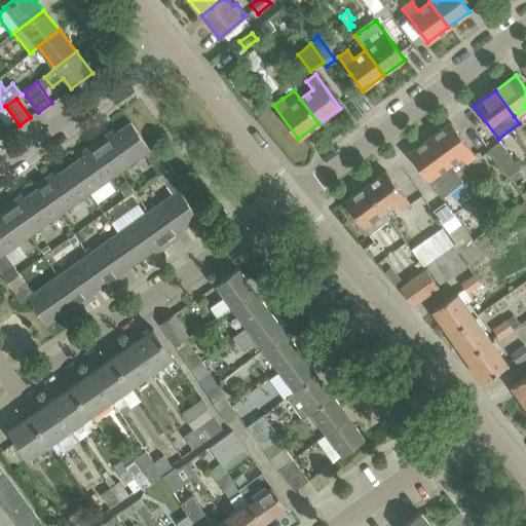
[(112,130),(98,141),(120,172),(144,154),(158,175),(171,165),(155,145),(150,149),(130,122),(115,134),(112,130)]
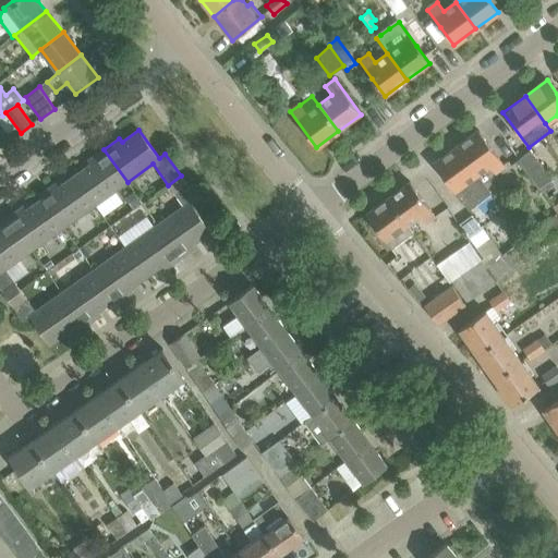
[(478,131),(457,147),(476,174),(488,166),(494,173),(505,166),(478,131)]
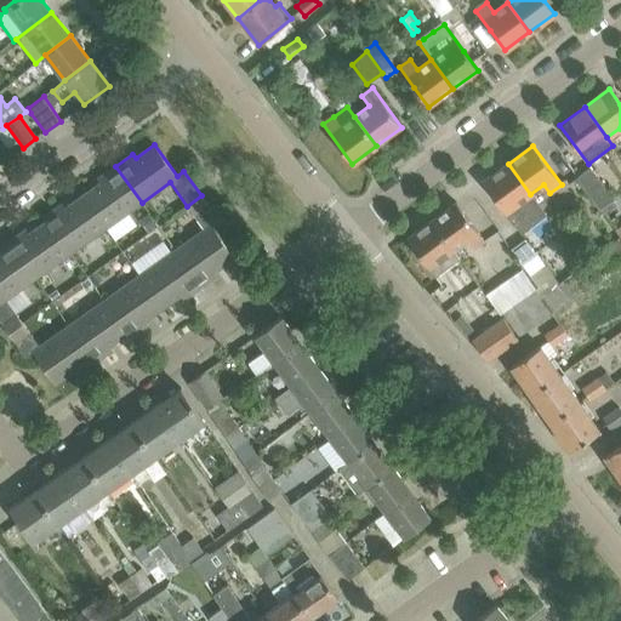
[(508,164),(483,182),(512,221),(522,233),(546,215),(530,194),(508,164)]
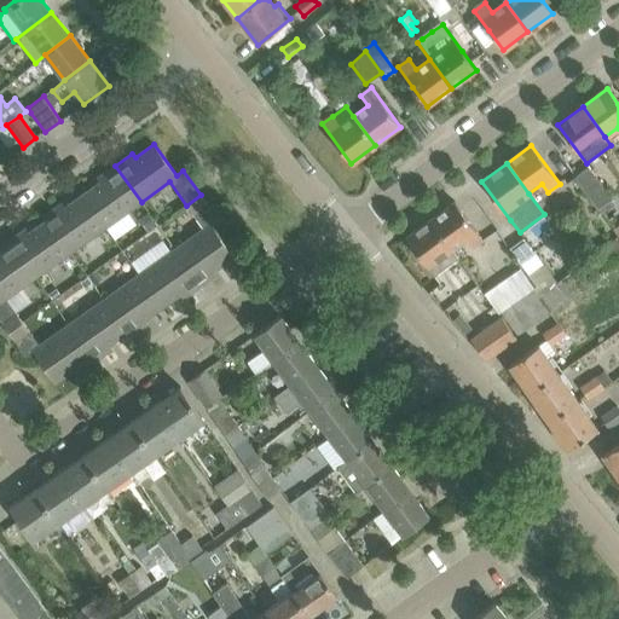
[(100,181),(82,195),(105,227),(142,202),(115,166),(97,178),(100,181)]
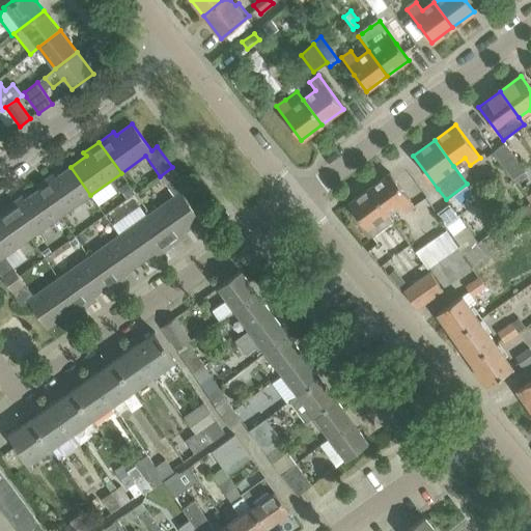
[(513,179),(525,171),(505,145),(494,154),(513,179)]
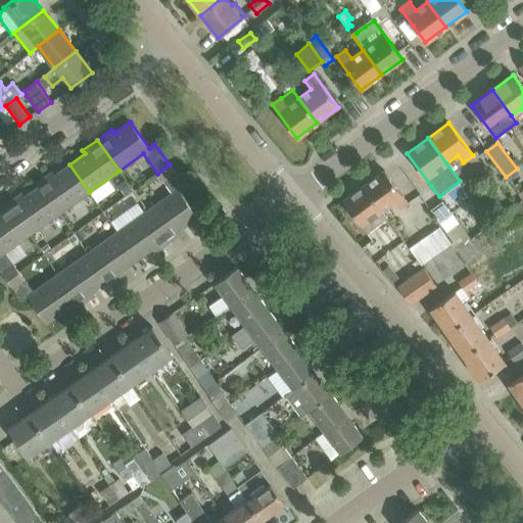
[(52,172),(37,182),(59,214),(89,192),(69,164),(54,175),(52,172)]
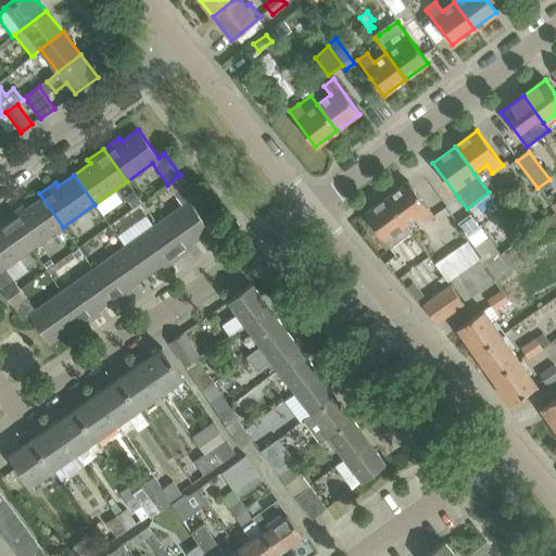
[(182,205),(156,224),(180,256),(196,245),(193,242),(210,230),(190,202),(196,198),(180,175),(167,185),(182,205)]
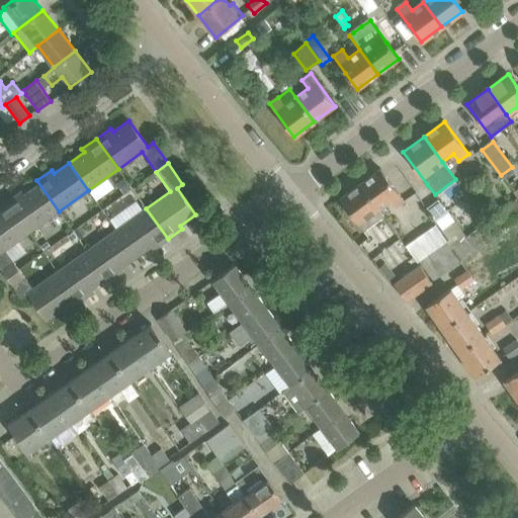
[(380,169),(360,183),(379,208),(390,201),(395,207),(404,200),(380,169)]
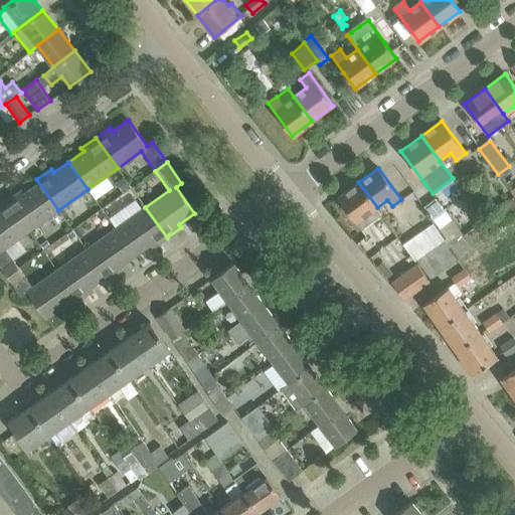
[(22,190),(7,201),(28,231),(58,210),(36,179),(36,180),(38,183),(24,193),(22,190)]
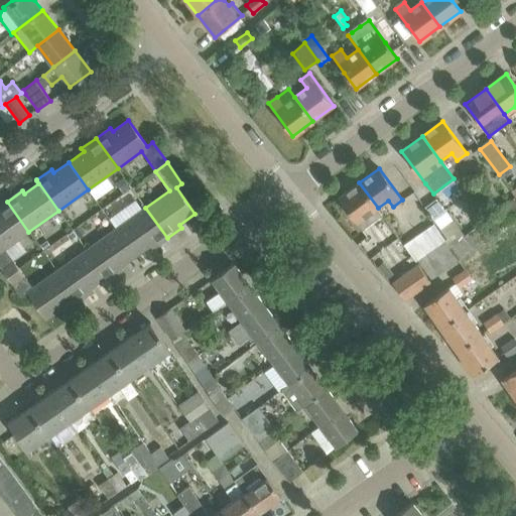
[(124,179),(116,184),(124,196),(132,189),(124,179)]
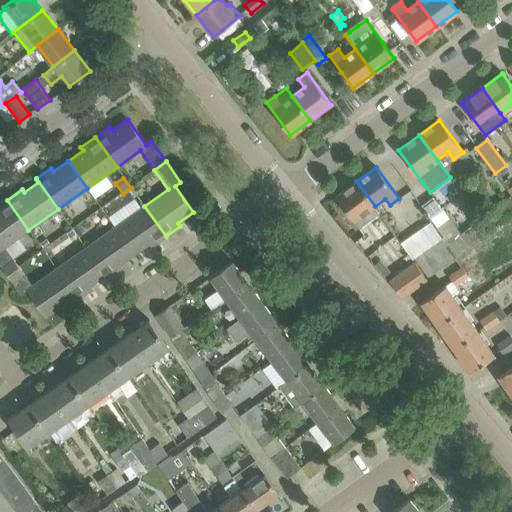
[(356,181),(340,194),(335,197),(358,229),(380,213),(375,206),(356,181)]
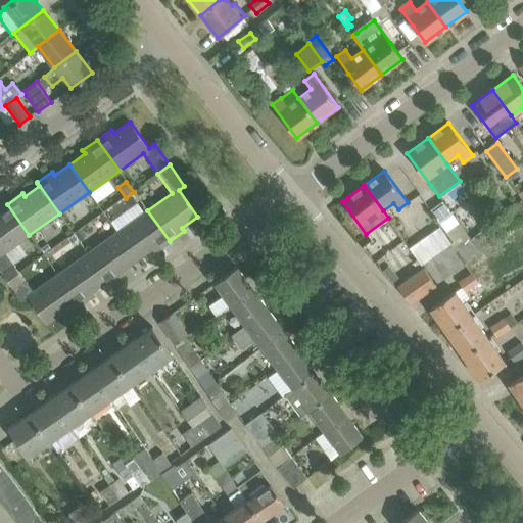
[(488,222),(497,236),(522,219),(522,202),(521,200),(488,222)]
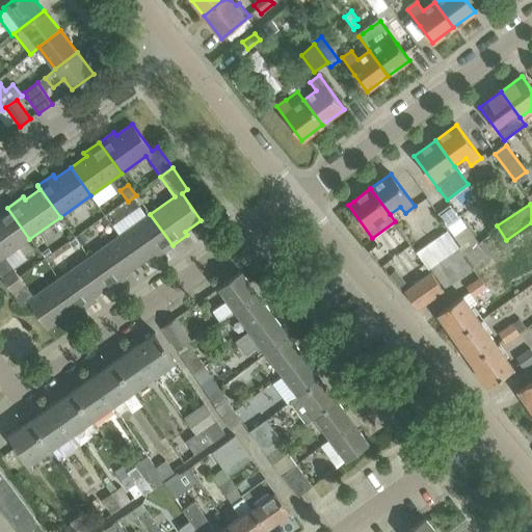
[(460,246),(458,248),(472,267),(505,242),(496,230),(478,243),(459,218),(450,205),(437,213),(460,246)]
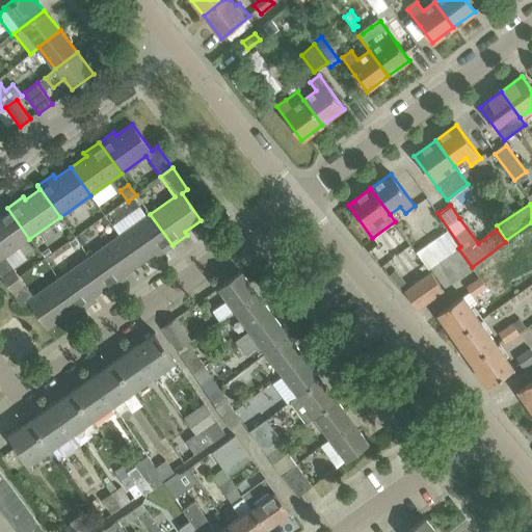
[(0,275),(7,285),(19,276),(4,257),(29,239),(7,208),(0,212),(0,275)]
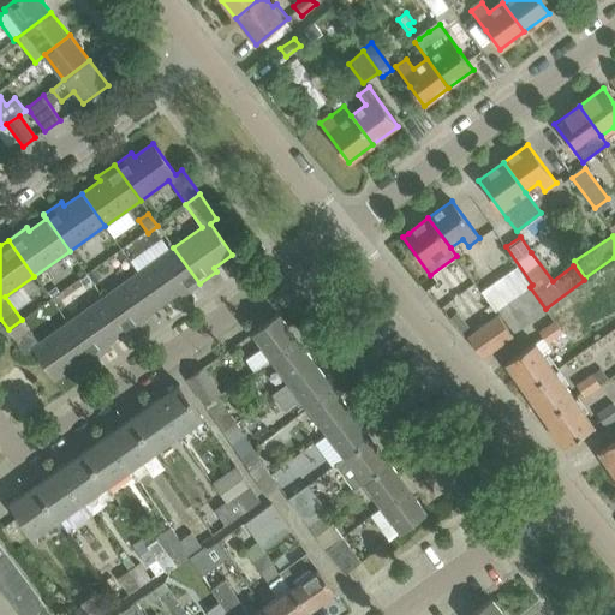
[(173,248),(138,273),(161,305),(179,292),(181,297),(199,284),(173,248)]
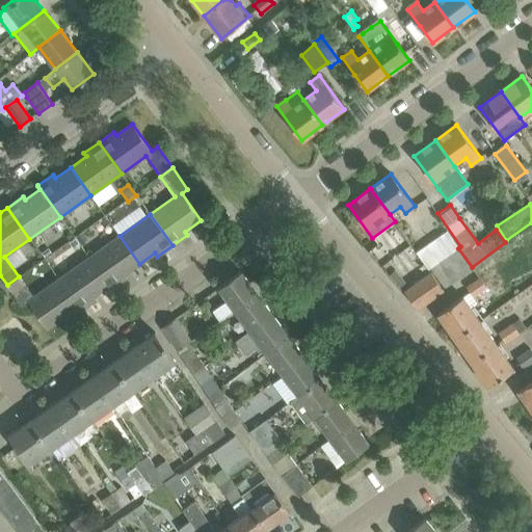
[(427,268),(428,267),(443,288),(472,267),(458,248),(447,231),(416,253),(427,268)]
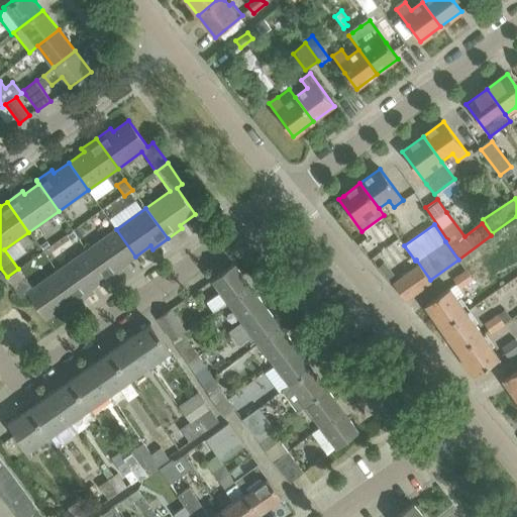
[(80,225),(73,230),(78,237),(85,232),(80,225)]
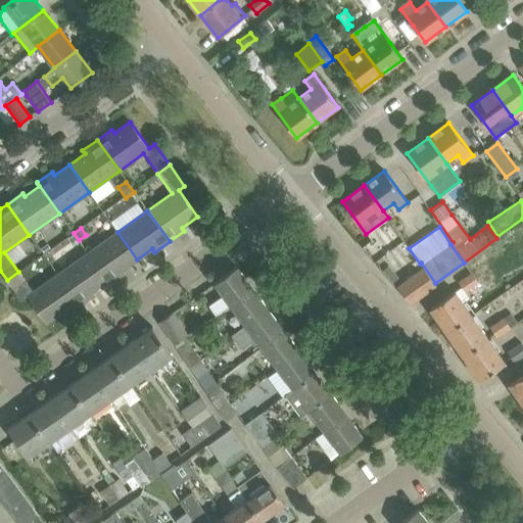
[(117,232),(87,253),(109,284),(125,274),(122,270),(137,259),(117,232)]
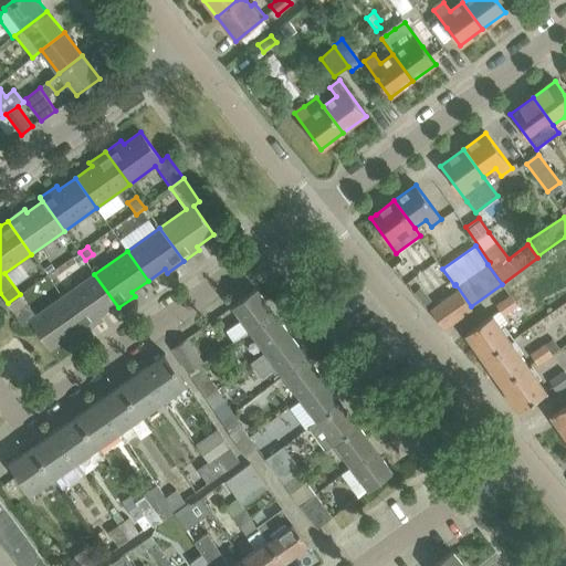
[(80,254),(73,259),(77,264),(84,260),(80,254)]
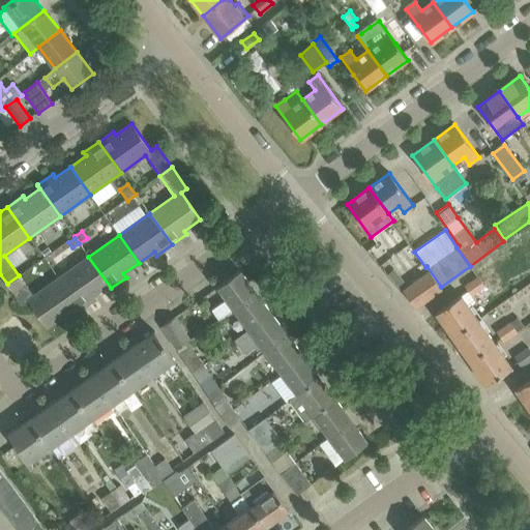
[(477,276),(464,286),(471,296),(484,286),(483,285),(487,282),(490,287),(497,283),(489,270),(505,259),(499,249),(472,268),(477,276)]
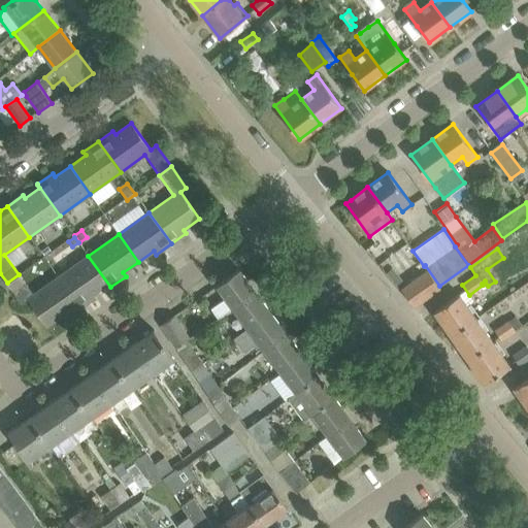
[(88,256),(58,277),(79,308),(95,297),(93,294),(107,284),(109,287),(110,287),(88,256)]
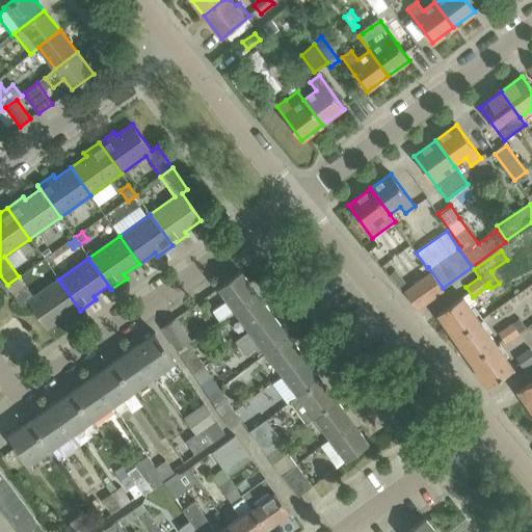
[(240,271),(218,288),(228,300),(213,311),(215,315),(214,316),(215,317),(216,316),(219,320),(235,309),(257,293),(240,271)]
